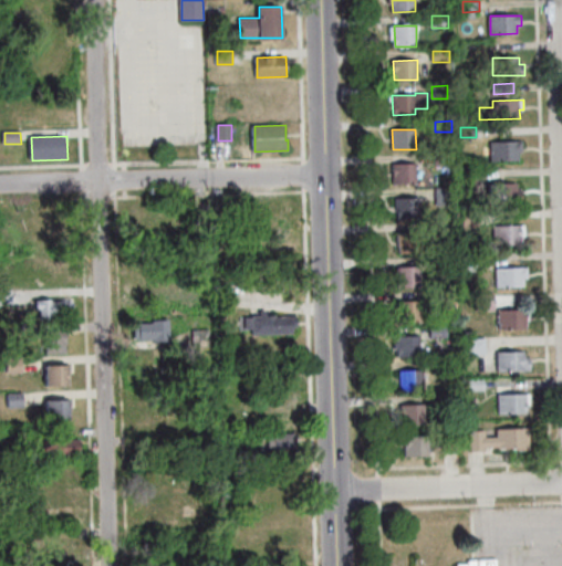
[(523,152),(519,153),(519,159),(493,160),(492,143),(523,142),(523,152)]
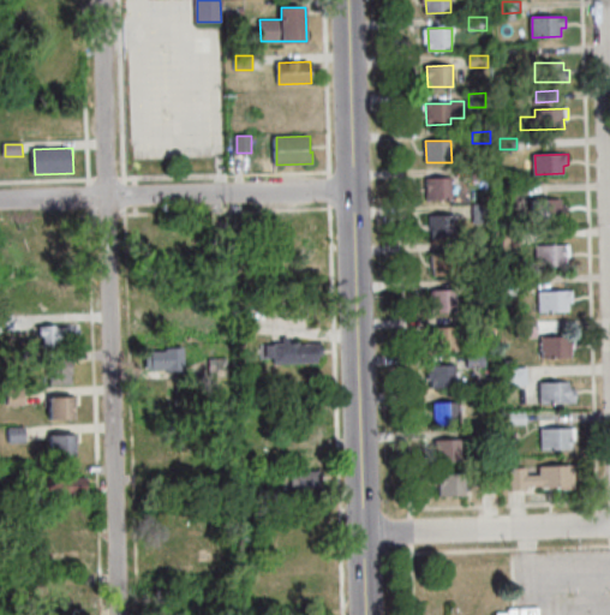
[(491,167),(491,179),(473,179),(473,167),(491,167)]
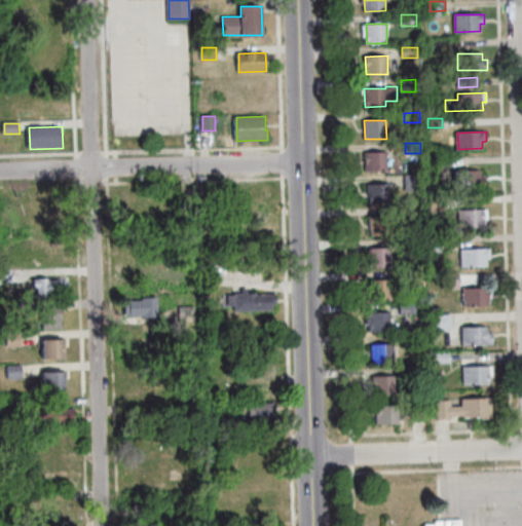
[(387,152),(387,171),(367,171),(367,152),(387,152)]
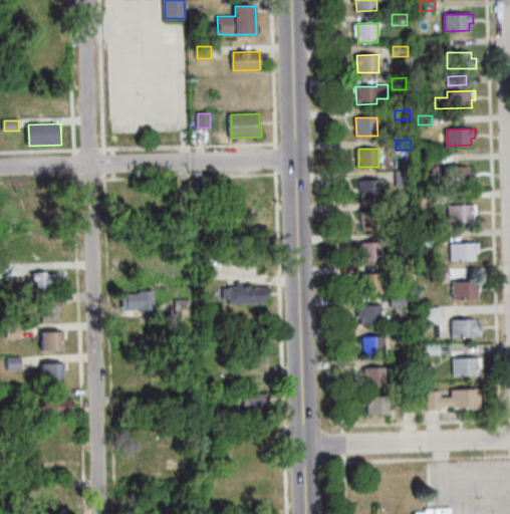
[(435,168),(420,168),(420,154),(435,154),(435,168)]
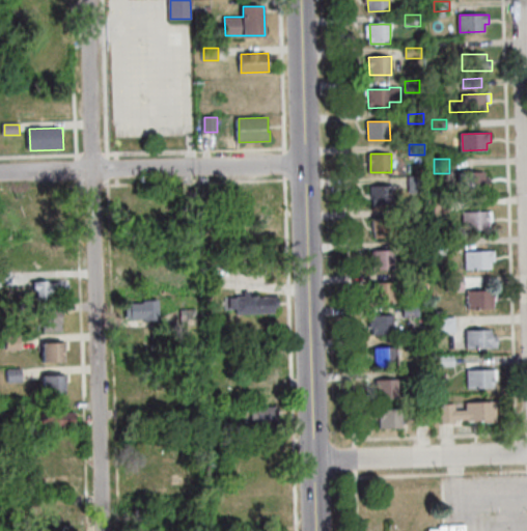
[(462,194),(461,173),(487,172),(487,178),(491,178),(492,194),(462,194)]
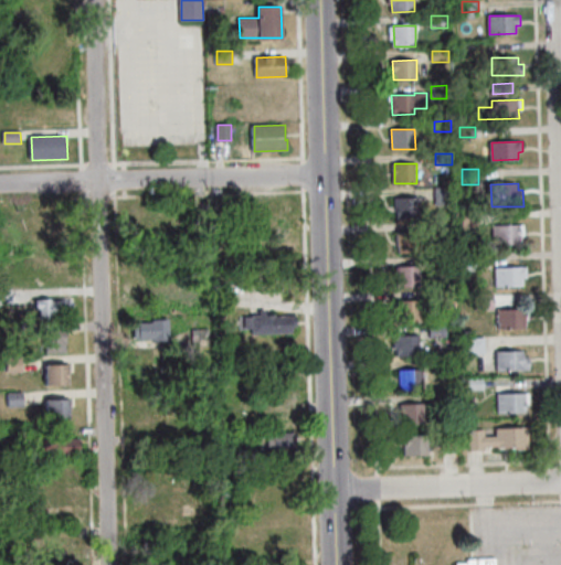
[(437,205),(437,189),(454,189),(454,204),(437,205)]
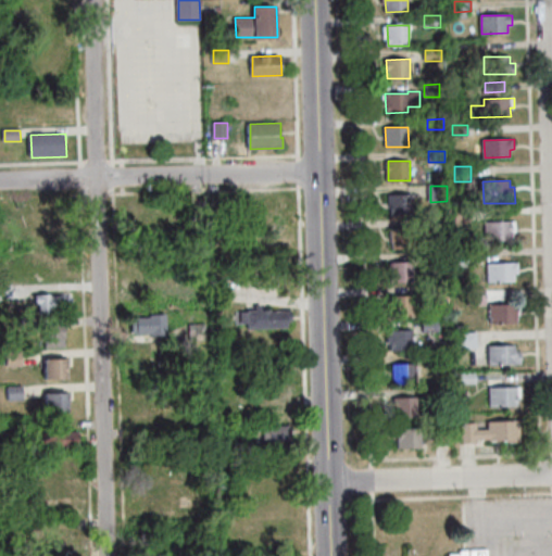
[(391,196),(413,194),(414,214),(391,215),(391,196)]
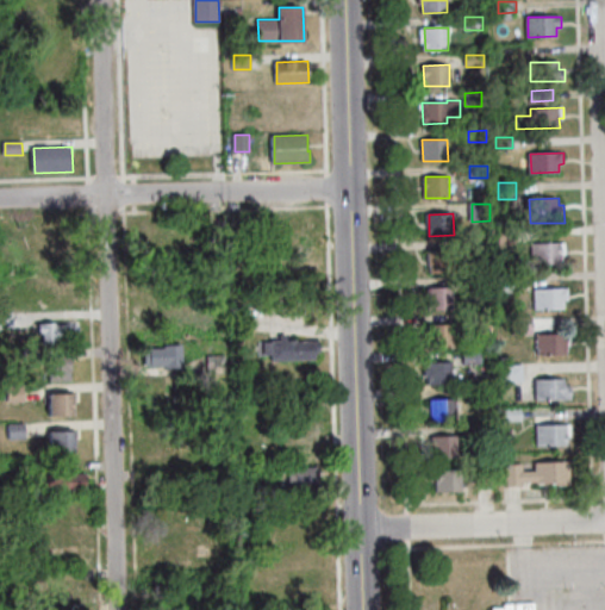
[(518,244),(500,244),(500,228),(517,228),(518,244)]
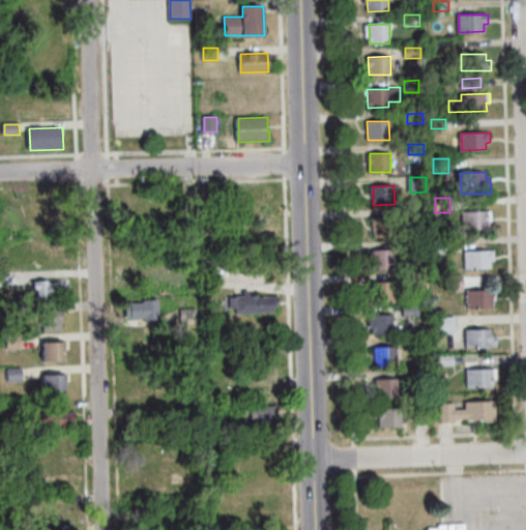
[(425,209),(425,221),(410,221),(409,209),(425,209)]
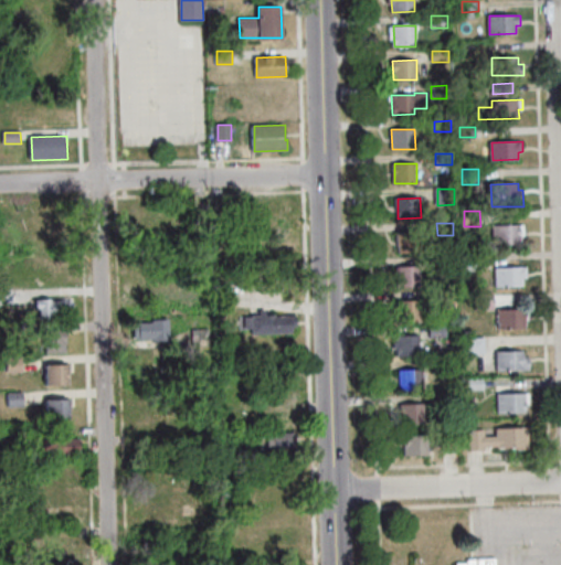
[(495,226),(526,225),(526,236),(521,236),(521,245),(495,245),(495,226)]
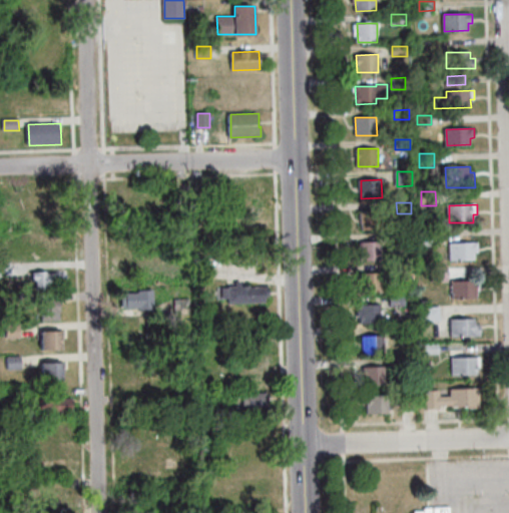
[(383,210),(383,228),(363,229),(363,211),(383,210)]
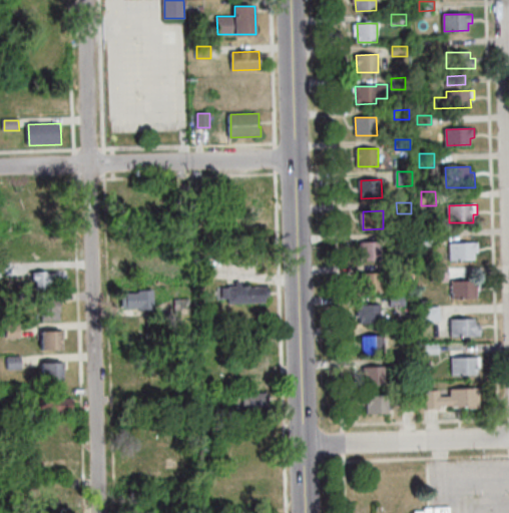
[(399,233),(414,233),(414,247),(400,247),(399,233)]
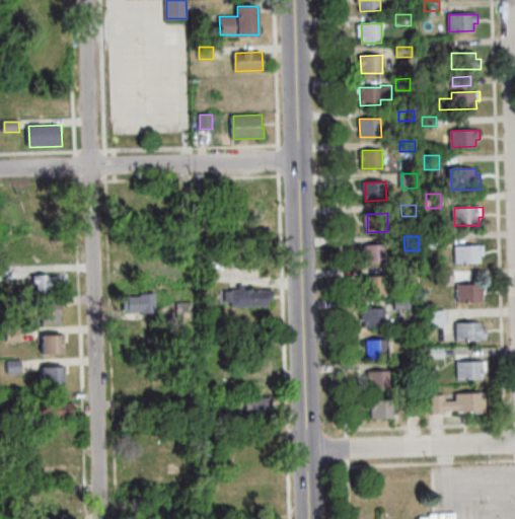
[(386,245),(386,263),(365,263),(365,245),(386,245)]
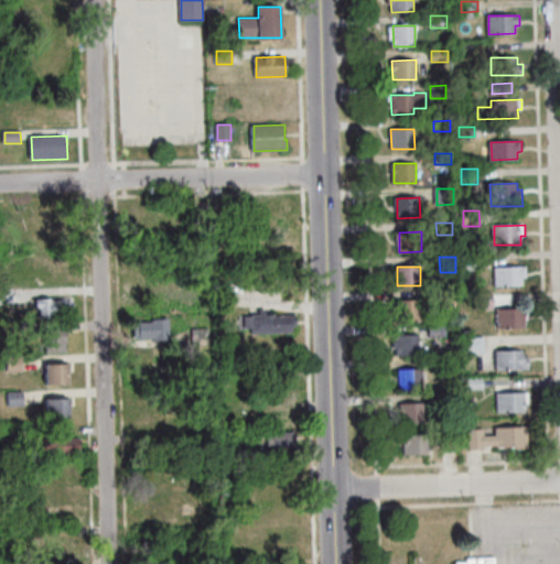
[(496,286),(496,268),(527,267),(527,278),(524,278),(524,285),(496,286)]
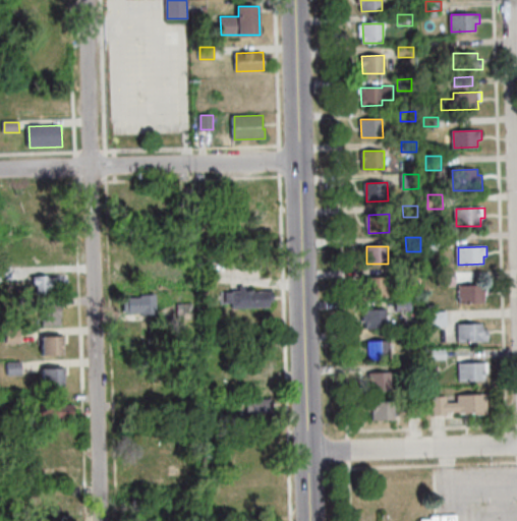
[(13,281),(0,281),(0,268),(13,268),(13,281)]
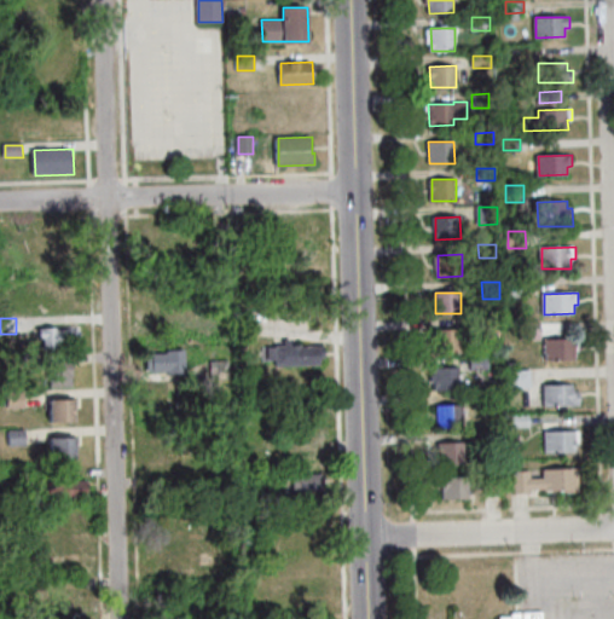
[(256,335),(237,336),(236,320),(255,320),(256,335)]
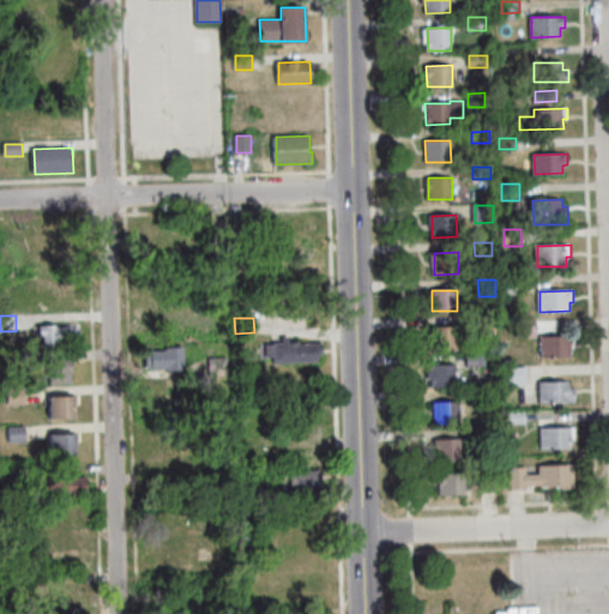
[(80,342),(73,342),(73,344),(58,344),(58,347),(47,347),(46,335),(42,335),(42,326),(55,326),(55,327),(73,327),(80,327),(80,342)]
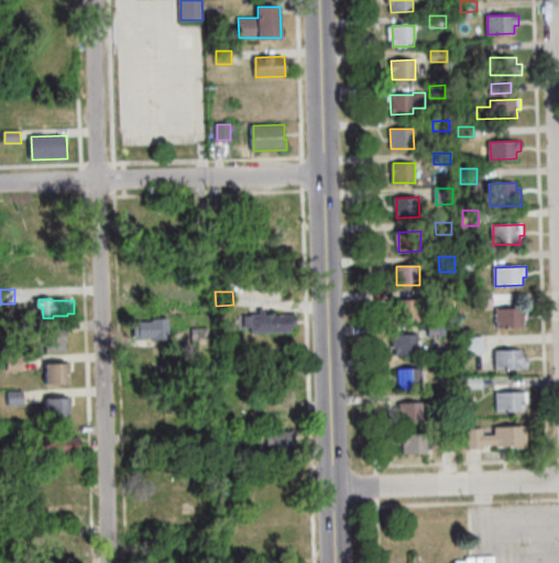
[(420,299),(420,319),(398,320),(398,299),(420,299)]
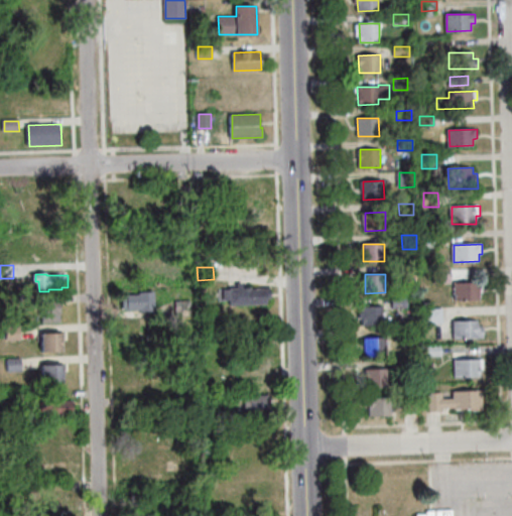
[(271,288),(272,298),(268,298),(268,304),(232,305),(232,299),(225,300),(225,290),(231,289),(231,288),(239,288),(238,283),(243,283),(244,288),(252,287),(252,289),(271,288)]
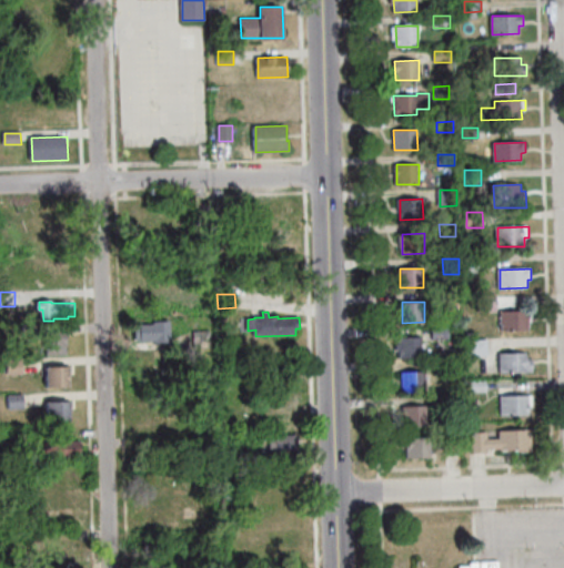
[(503,331),(503,312),(529,312),(530,330),(503,331)]
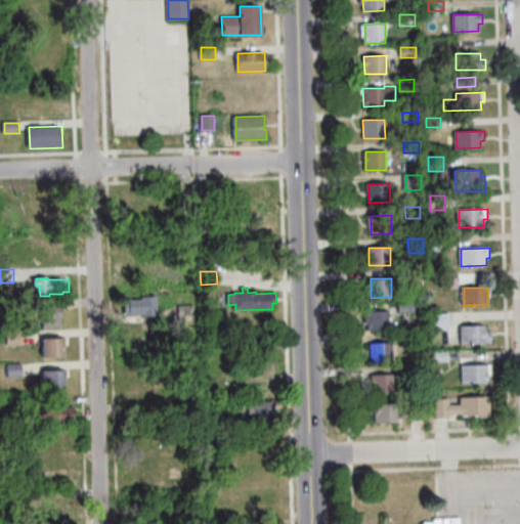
[(159,315),(143,316),(143,314),(126,315),(125,300),(142,299),(142,297),(158,296),(159,315)]
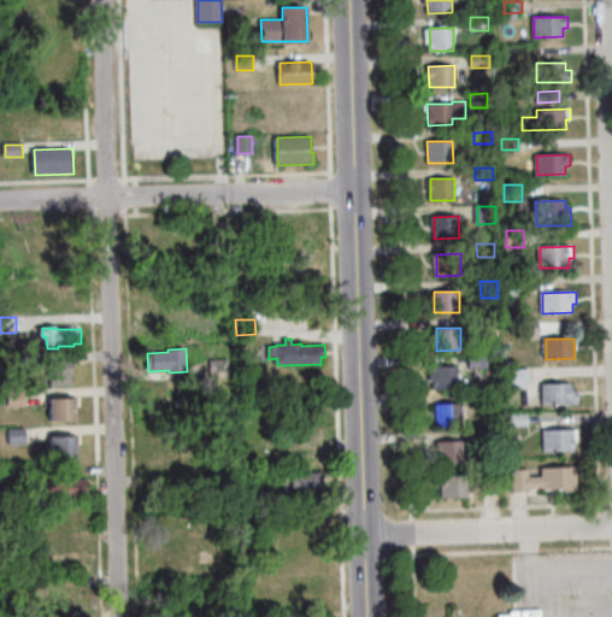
[(41,363),(25,363),(25,352),(41,352),(41,363)]
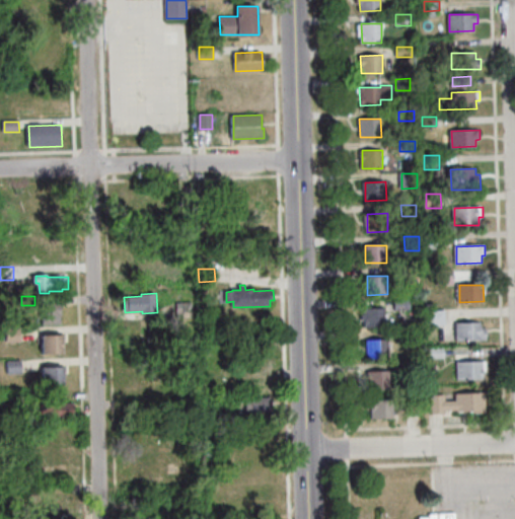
[(395,300),(411,300),(411,310),(395,310),(395,300)]
